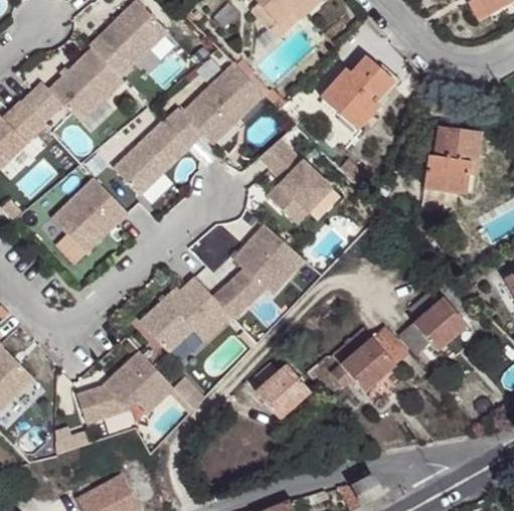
[(135,0),(89,44),(92,46),(120,75),(168,29),(141,0),(135,0)]
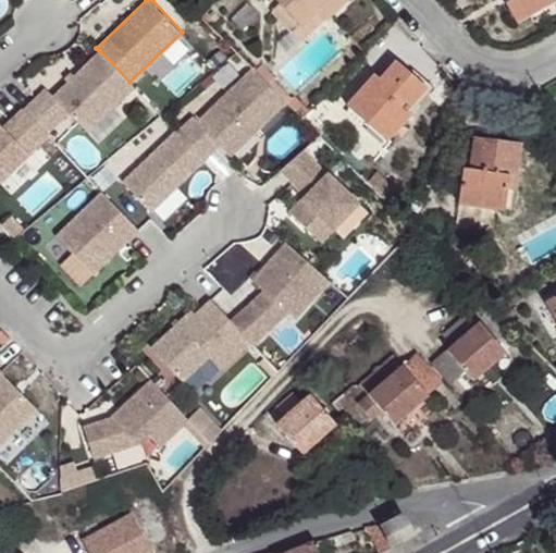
[(278,0),(279,1),(271,9),(298,37),(324,14),(325,15),(343,0),(278,0)]
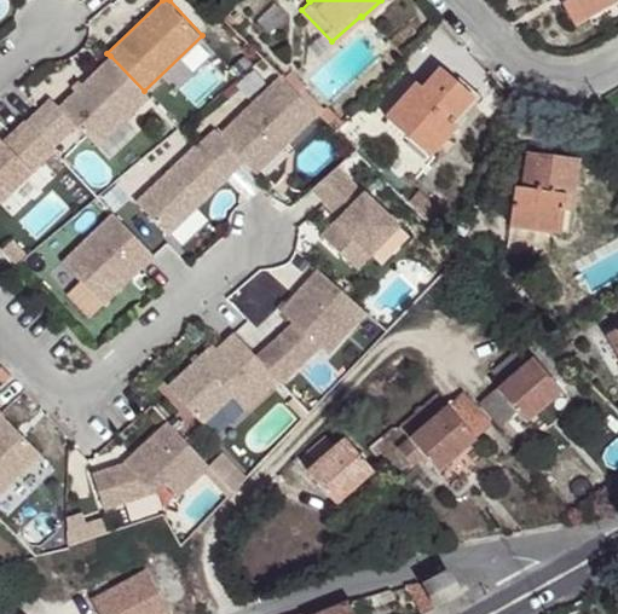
[(562,0),(573,22),(608,0),(562,0)]
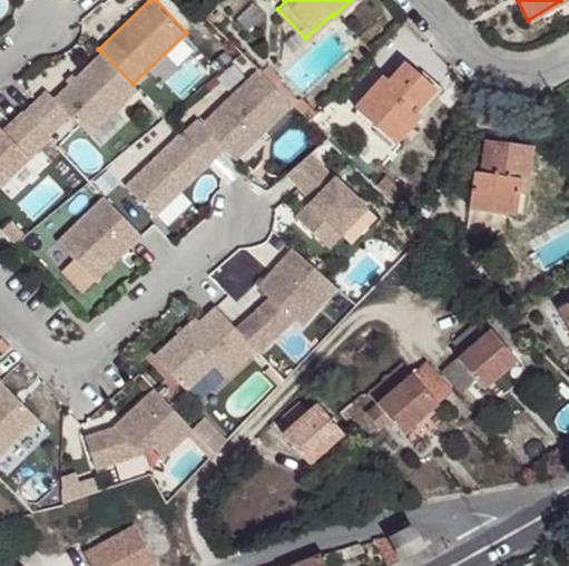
[(46,88),(23,110),(47,135),(69,114),(88,133),(135,86),(133,84),(101,51),(54,97),(46,88)]
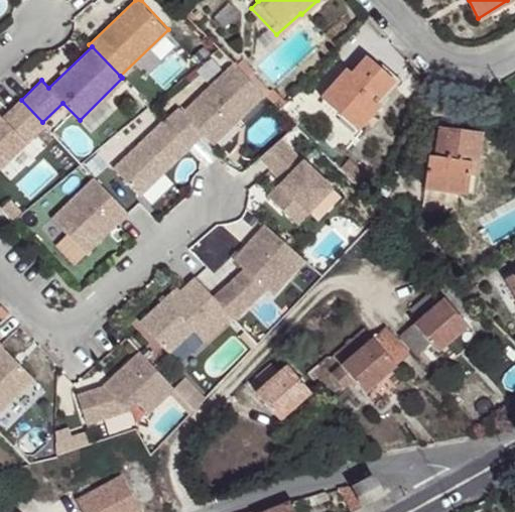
[(364,52),(350,70),(365,83),(380,66),(364,52)]
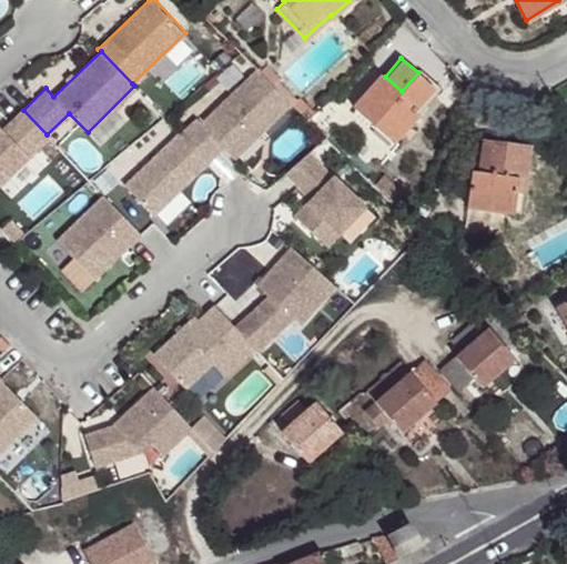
[(266,62),(260,70),(272,82),(276,78),(279,76),(266,62)]
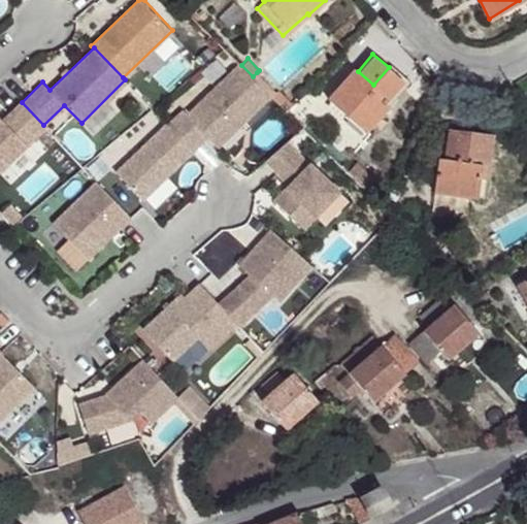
[(239,63),(188,113),(184,109),(168,125),(193,150),(206,135),(217,145),(269,94),(253,76),(241,65),(239,63)]
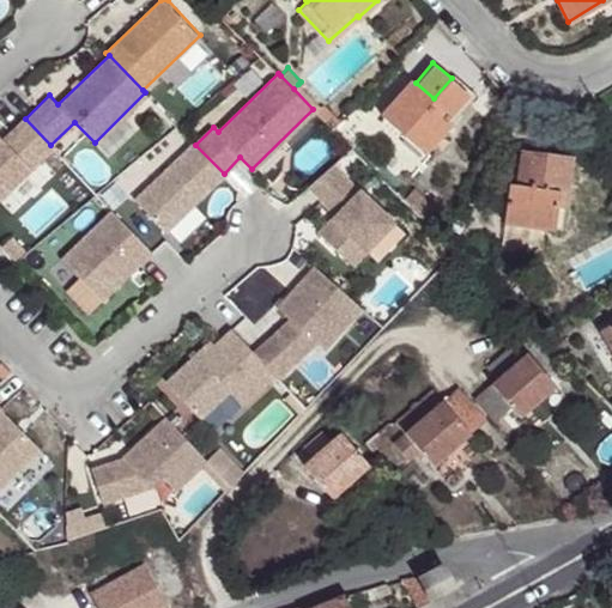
[(446,117),(468,92),(452,78),(434,98),(416,83),(410,78),(380,111),(424,150),(450,121),(446,117)]
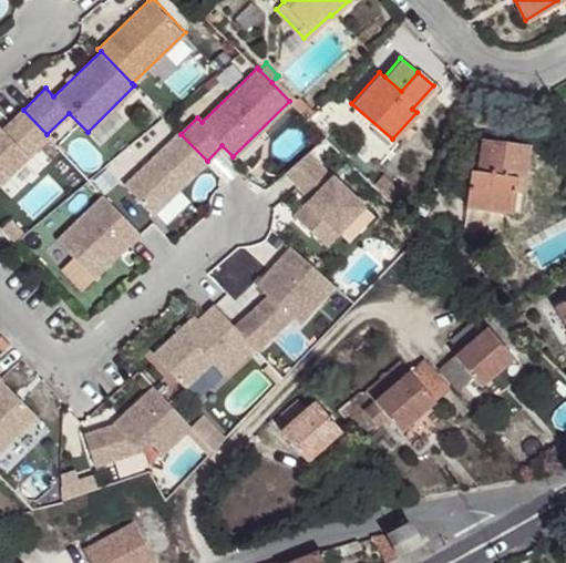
[(276,78),(271,82),(289,101),(291,103),(296,98),(276,78)]
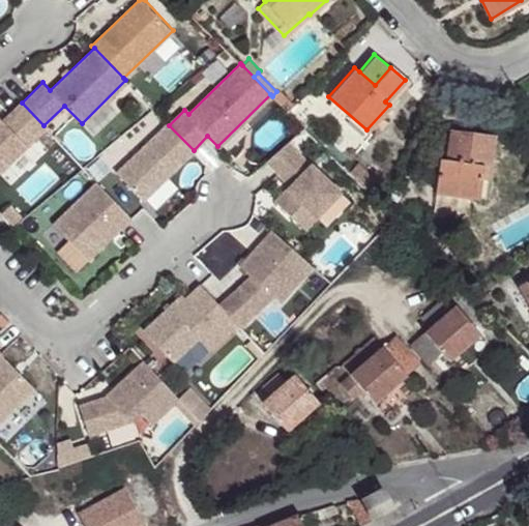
[(293,103),(280,89),(276,91),(272,96),(287,110),(293,103)]
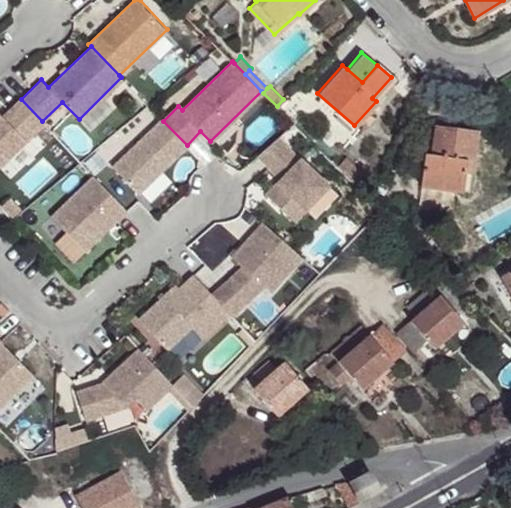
[(0,165),(25,141),(0,114),(0,165)]
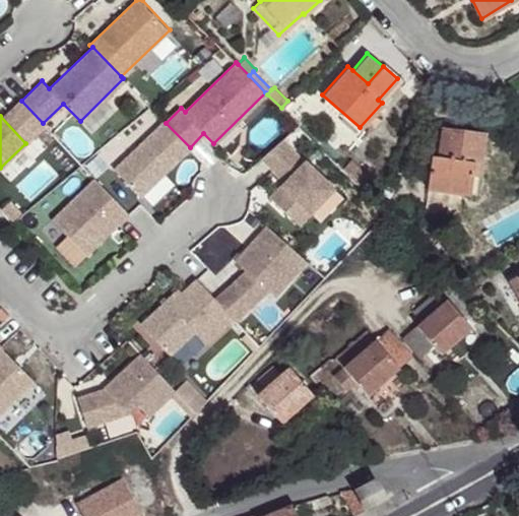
[(164,121),(115,169),(140,195),(190,147),(166,123),(164,121)]
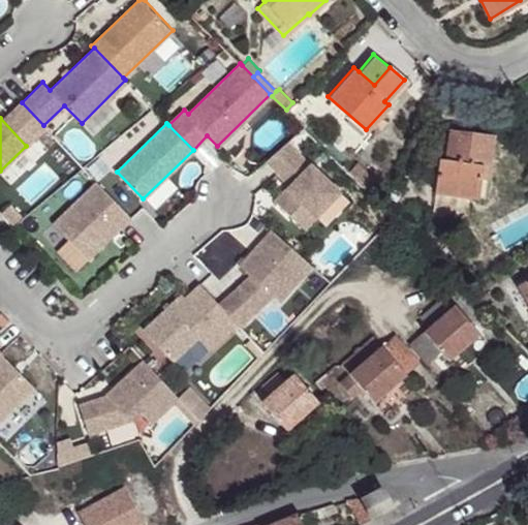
[(472,130),(449,126),(446,147),(469,150),(472,130)]
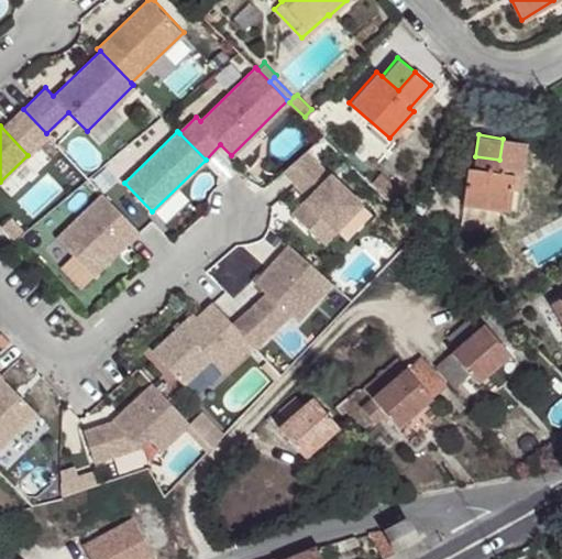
[(519,188),(526,141),(503,139),(499,160),(475,156),(474,167),(467,166),(465,181),(511,186),(519,188)]
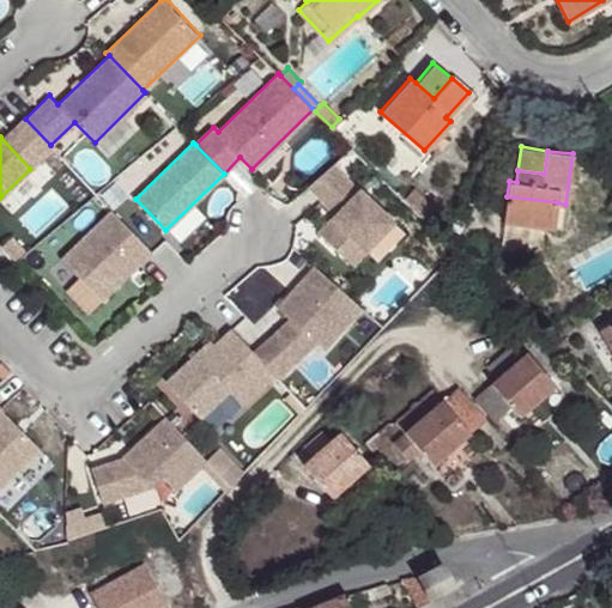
[(361,193),(334,163),(313,182),(329,200),(337,194),(346,206),(340,212),(320,231),(338,250),(352,237),(365,251),(395,224),(364,190),(361,193)]
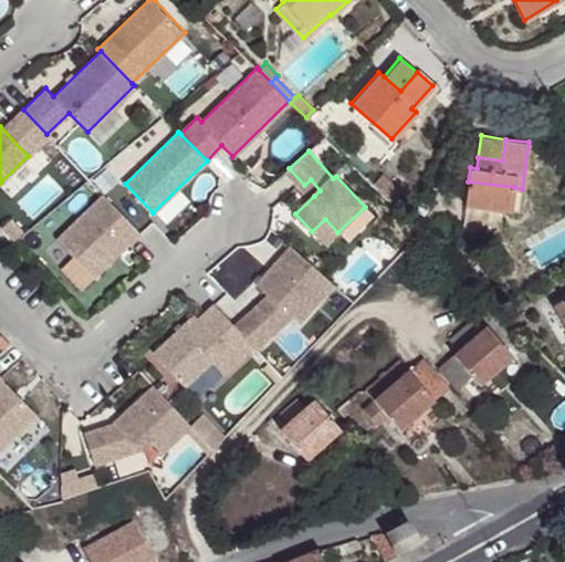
[(320,190),(311,179),(304,185),(314,196),(320,190)]
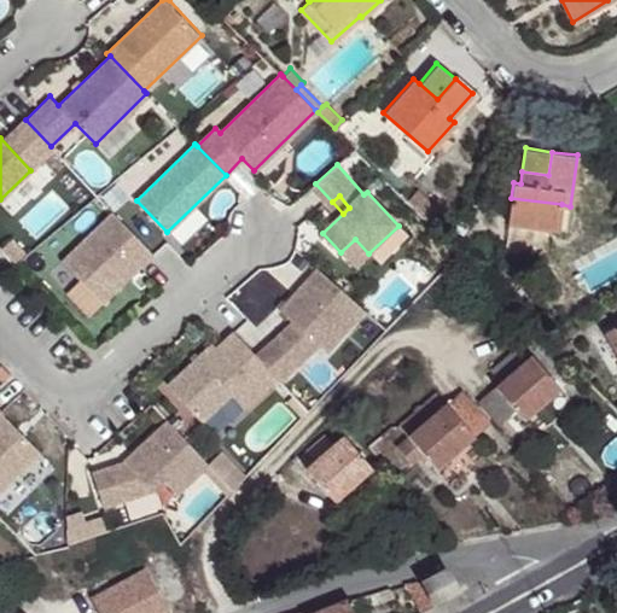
[(562,204),(511,198),(507,222),(558,228),(562,204)]
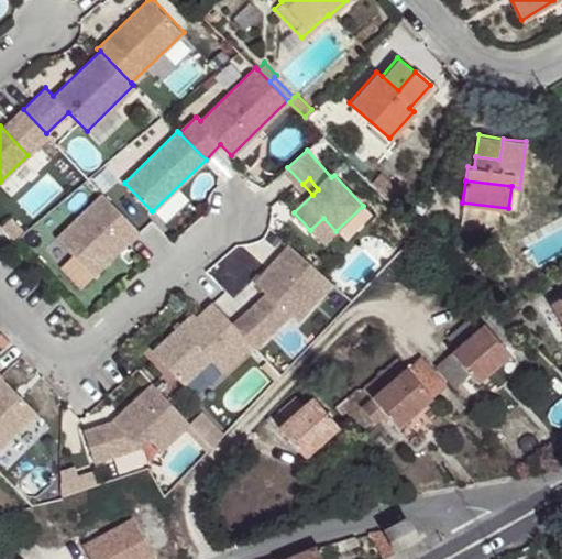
[(103,193),(57,237),(94,274),(139,232),(103,193)]
